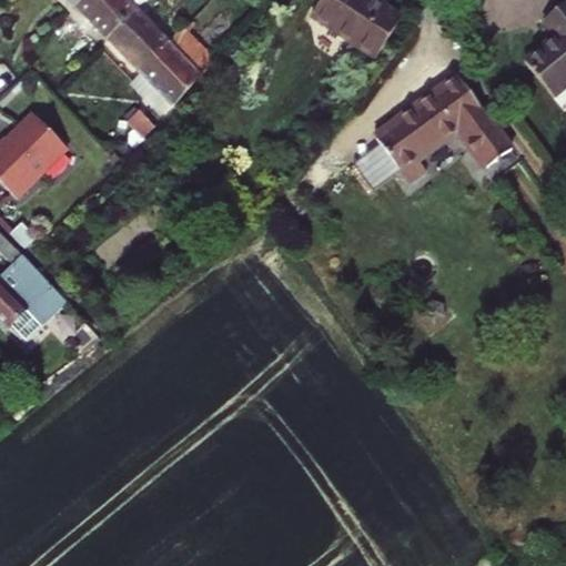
[(76,0),(73,2),(105,36),(135,7),(129,0),(76,0)]
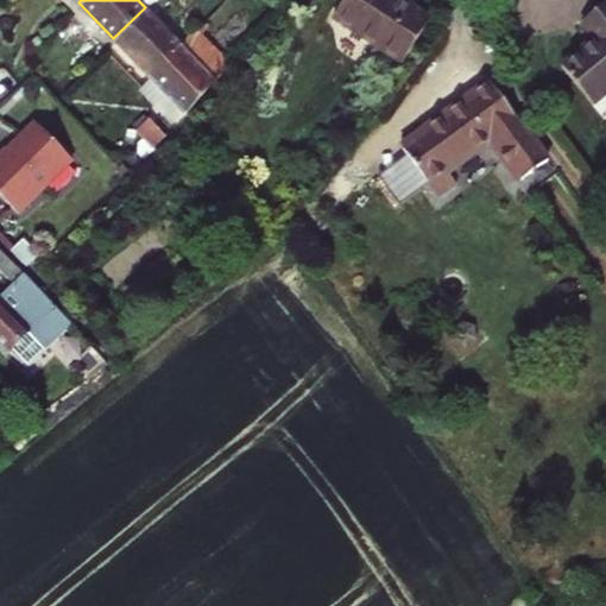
[(343,0),(333,19),(402,61),(428,19),(410,8),(396,0),(343,0)]
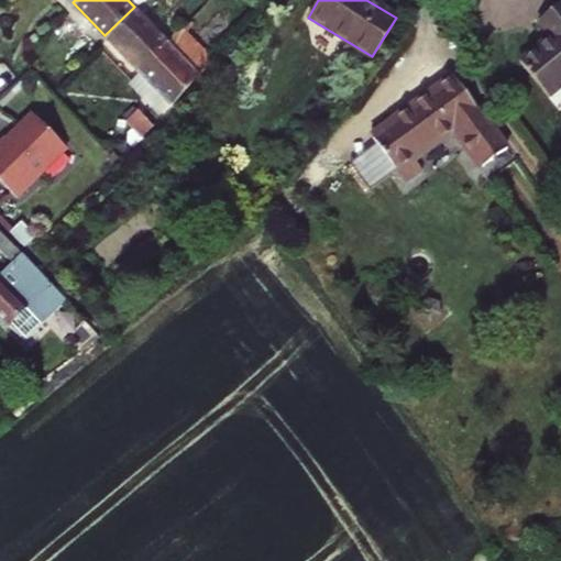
[(560,85),(560,3),(538,21),(549,36),(519,58),(547,96),(560,85)]
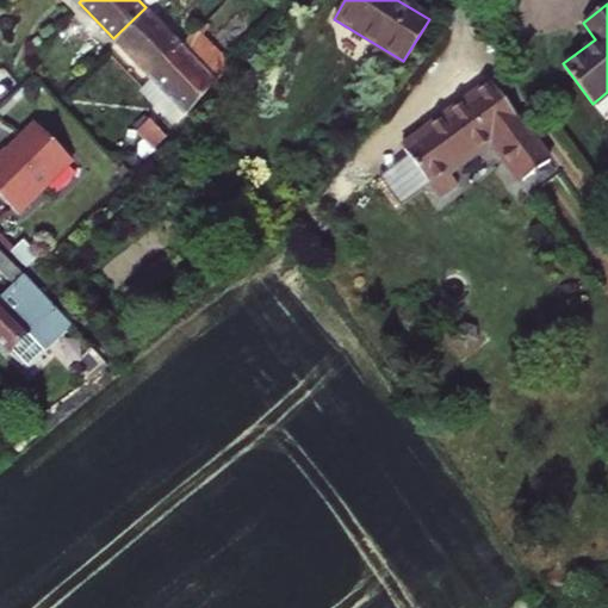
[(146,7),(113,38),(148,73),(196,26),(175,6),(160,23),(146,7)]
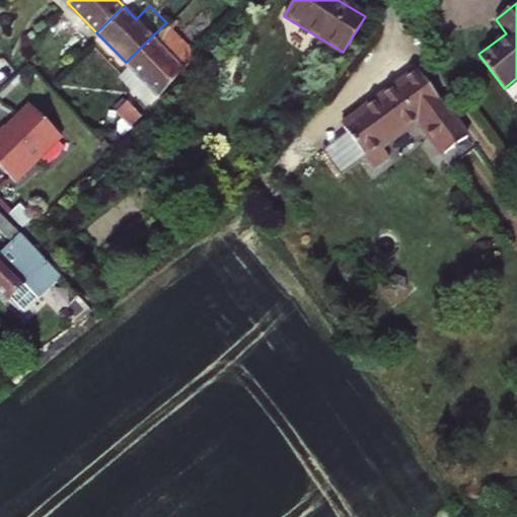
[(126,62),(148,85),(156,94),(196,54),(166,22),(126,62)]
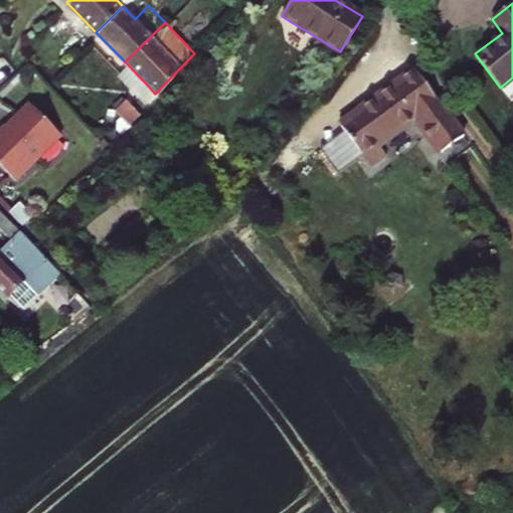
[(125,61),(117,69),(139,93),(147,84),(125,61)]
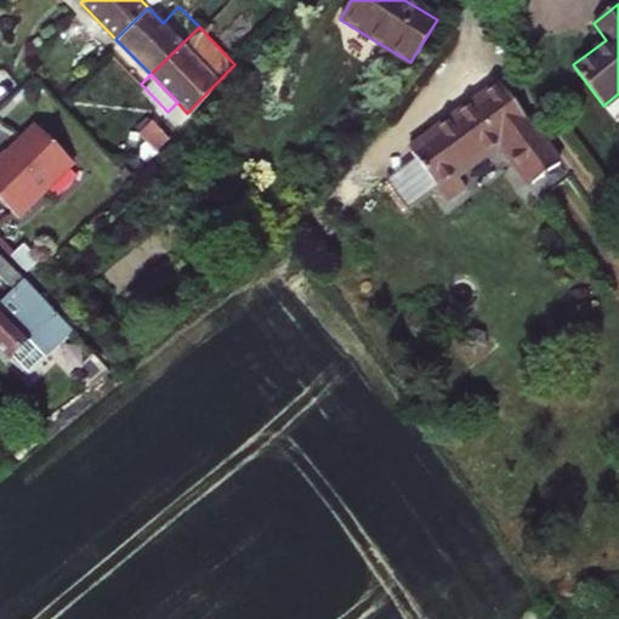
[(439,185),(501,140),(535,183),(562,163),(505,84),(414,152),(439,185)]
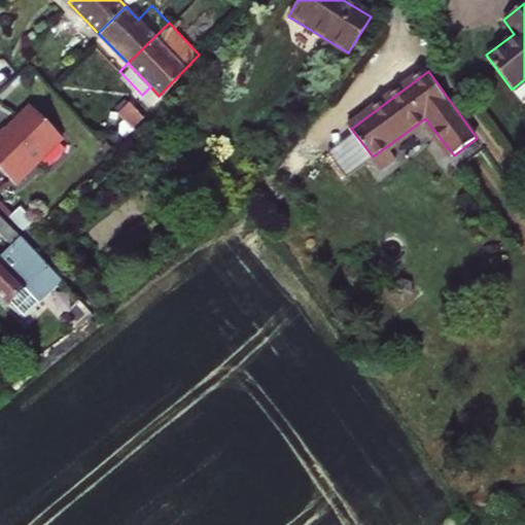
[(132,128),(142,116),(126,100),(115,110),(132,128)]
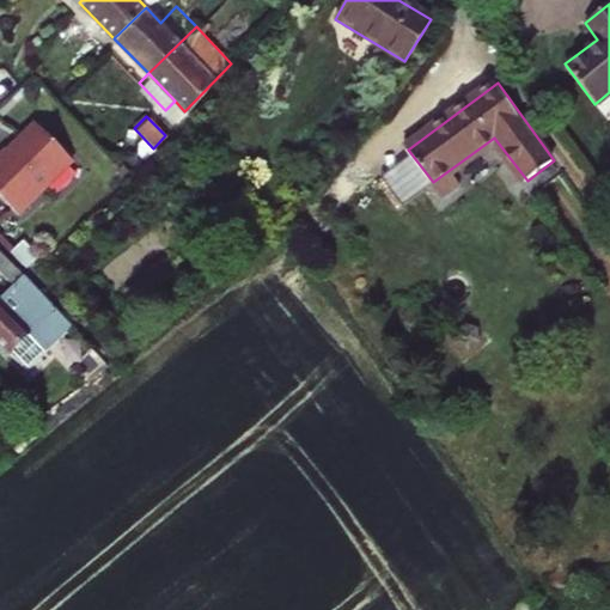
[(0,196),(18,214),(72,159),(35,123),(7,151),(4,147),(0,150),(0,196)]
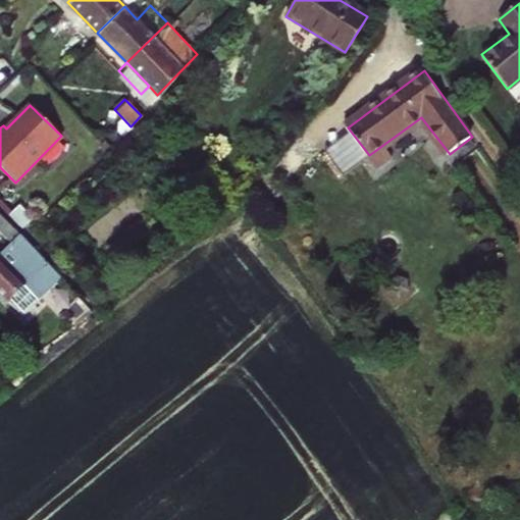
[(351,132),(326,150),(345,174),(369,156),(351,132)]
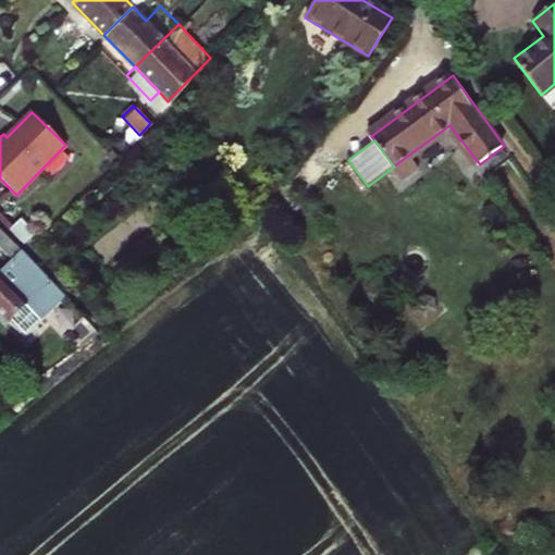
[(9,231),(23,245),(32,236),(17,221),(9,231)]
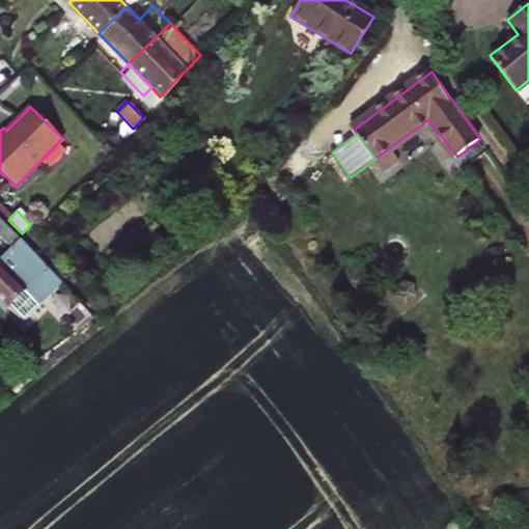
[(19,239),(0,220),(0,235),(10,247),(19,239)]
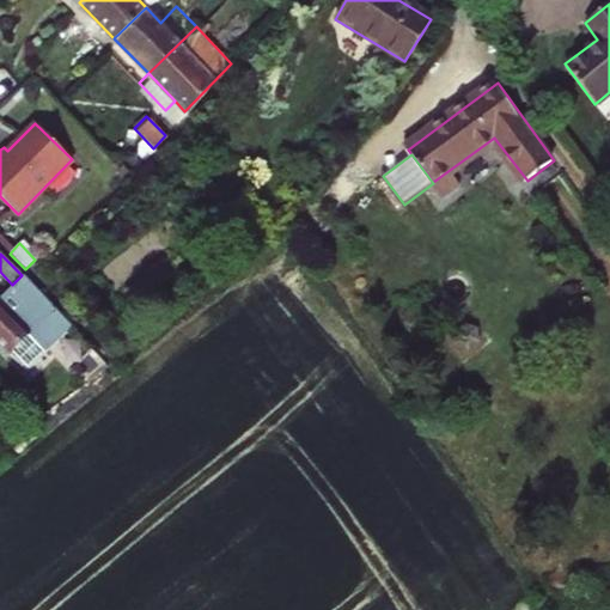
[(12,285),(0,296),(0,342),(24,367),(52,340),(69,322),(22,275),(12,285)]
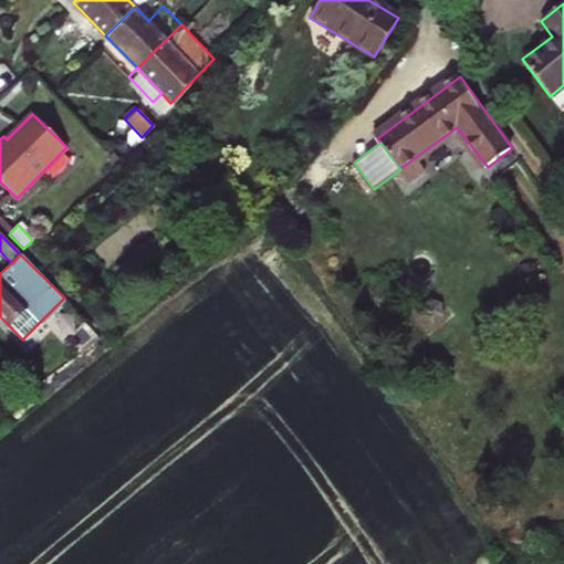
[(72,306),(64,298),(48,314),(56,322),(72,306)]
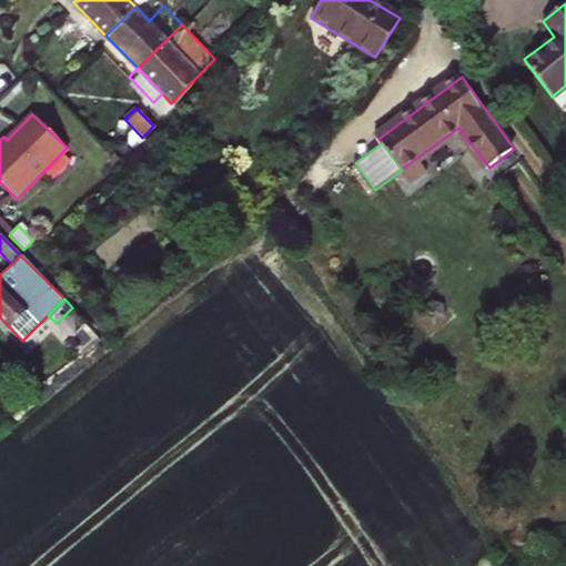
All buildings are outlined.
